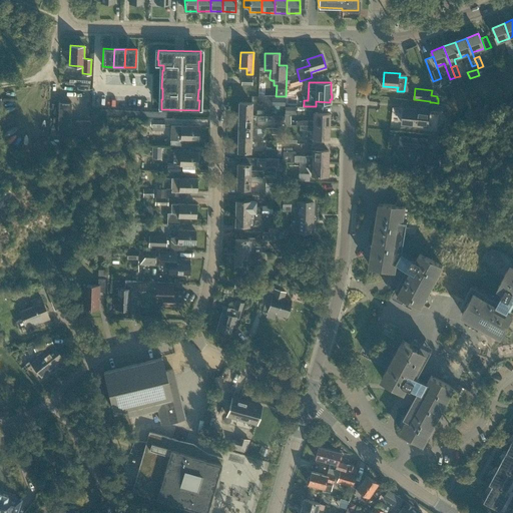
[(59,102),(57,135),(89,136),(90,121),(71,120),(72,102),(59,102)]
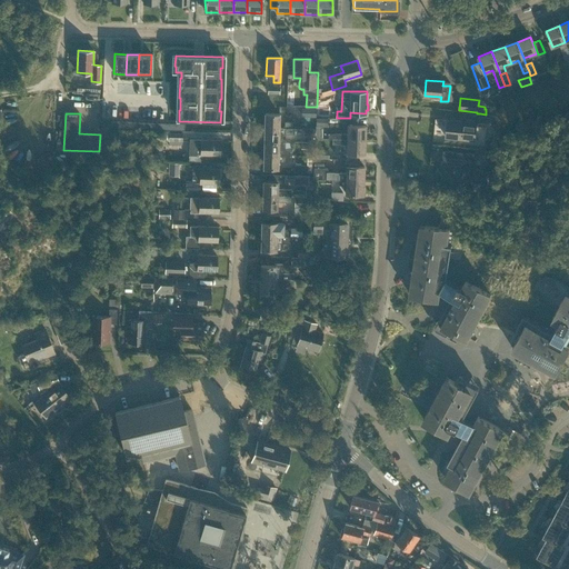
[(265,128),(279,128),(279,115),(266,113),(265,128)]
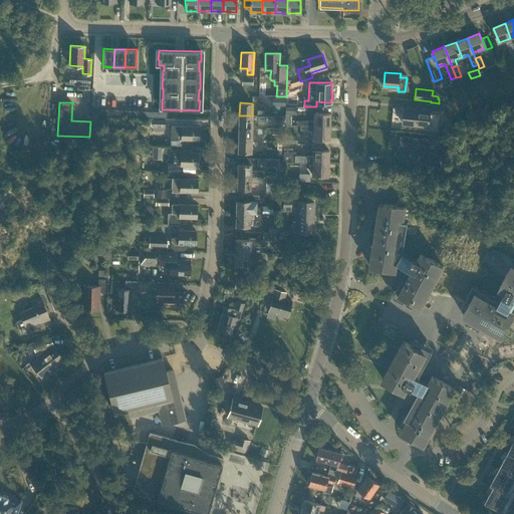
[(405,108),(403,124),(429,127),(431,113),(442,115),(443,107),(434,106),(433,106),(433,107),(432,112),(405,108)]
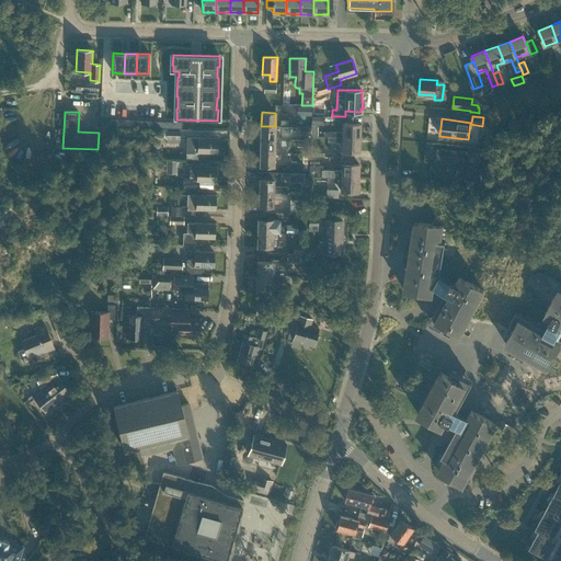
[(329,137),(359,138),(361,124),(343,124),(343,133),(329,132),(329,137)]
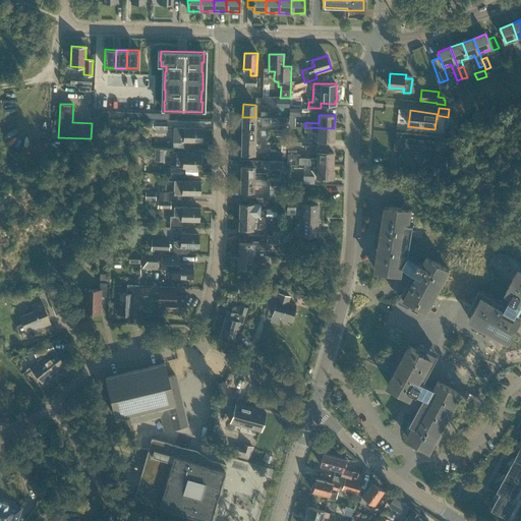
[(255,129),(255,122),(255,117),(242,117),(242,129),(255,129)]
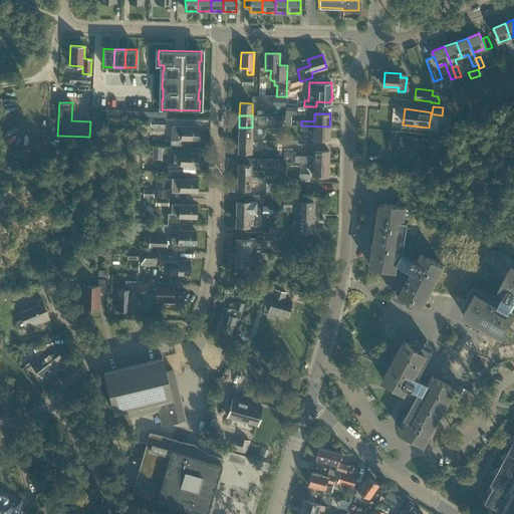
[(165,120),(153,119),(153,131),(165,131),(165,120)]
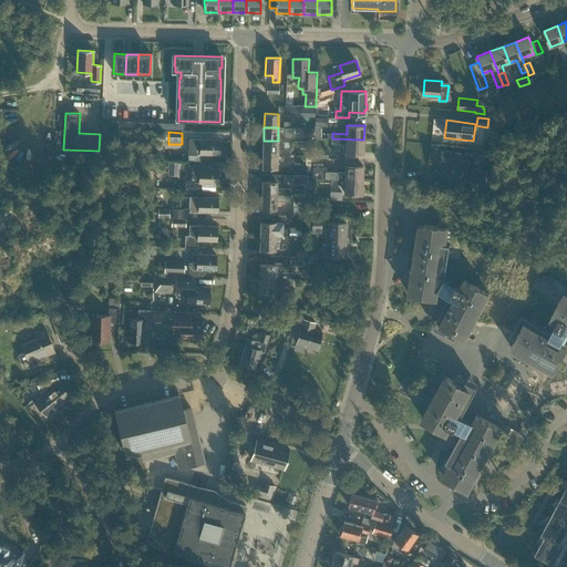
[(363,153),(363,140),(332,138),(331,143),(346,144),(346,153),(363,153)]
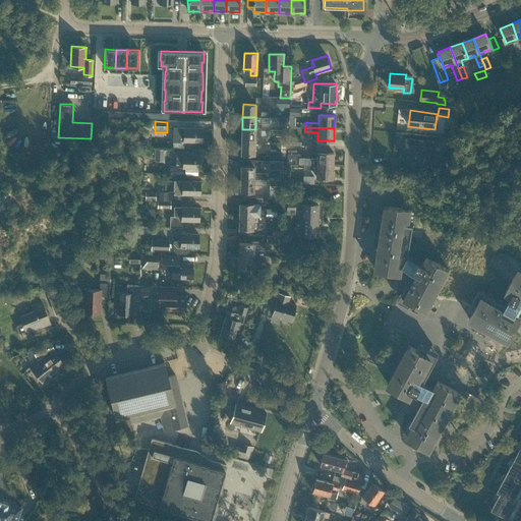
[(184,141),(201,142),(201,128),(174,128),(173,148),(183,149),(184,141)]
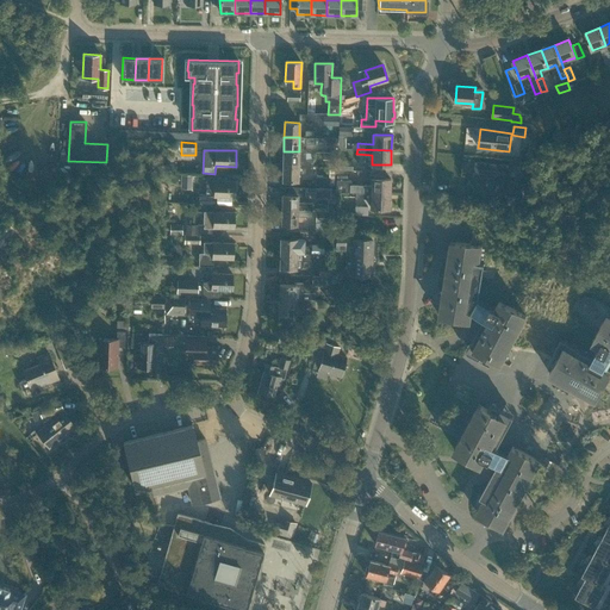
[(299,151),(284,151),(284,166),(312,166),(312,160),(305,160),(306,151),(299,151)]
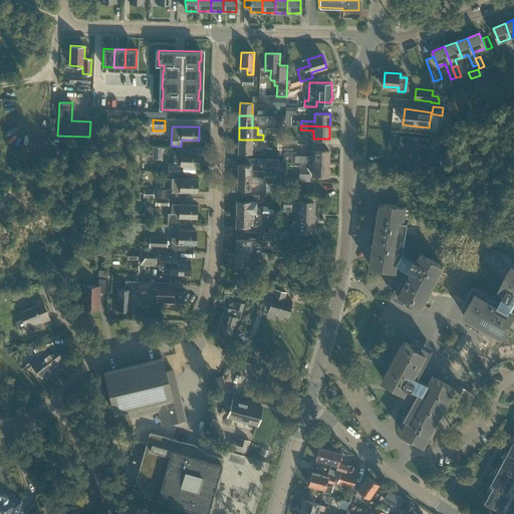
[(402,137),(399,159),(433,162),(434,154),(428,154),(430,140),(402,137)]
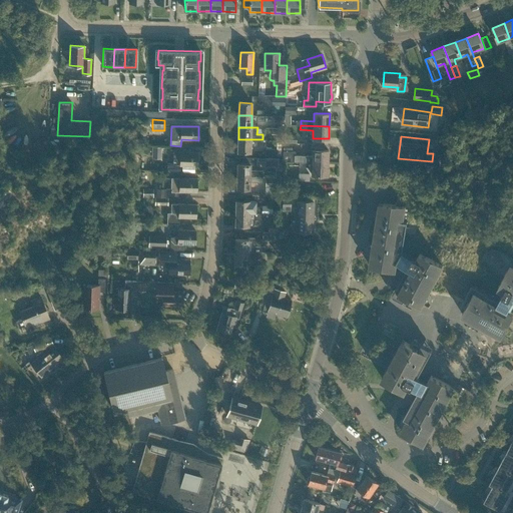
[(263,146),(263,139),(238,139),(237,151),(250,152),(250,145),(263,146)]
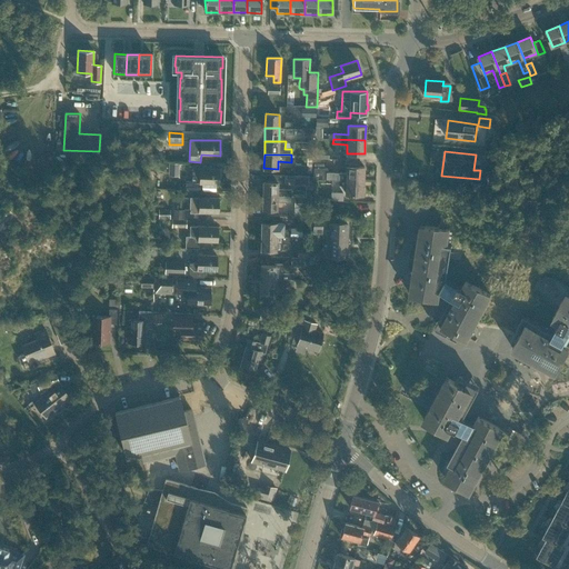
[(311,158),(308,158),(308,166),(295,166),(295,172),(311,172),(311,158)]
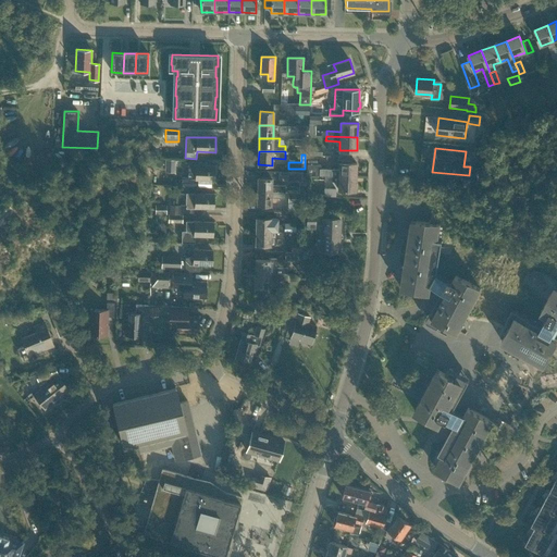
[(196,180),(214,181),(214,165),(201,165),(201,162),(189,162),(189,177),(183,177),(183,186),(196,187),(196,180)]
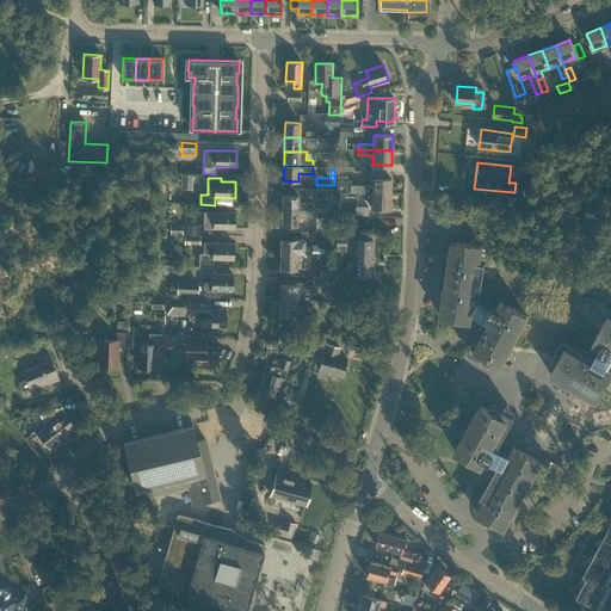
[(356,192),(390,195),(390,179),(372,179),(371,186),(352,185),(352,180),(338,180),(337,192),(356,193),(356,192)]
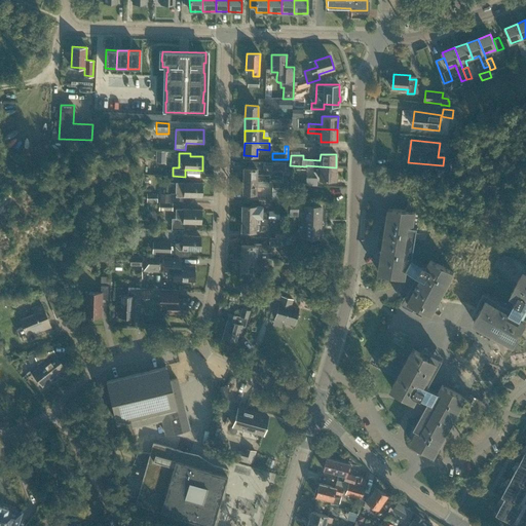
[(453,157),(447,156),(445,174),(451,175),(453,157)]
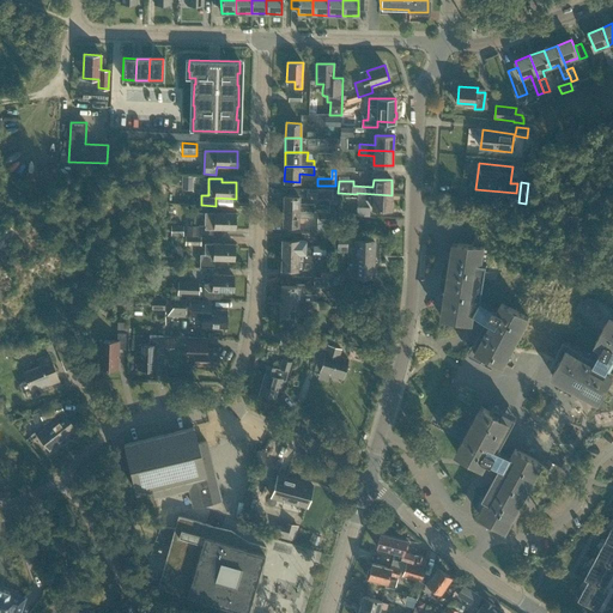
[(338,189),(317,189),(317,199),(332,199),(332,205),(329,205),(329,212),(338,212),(338,189)]
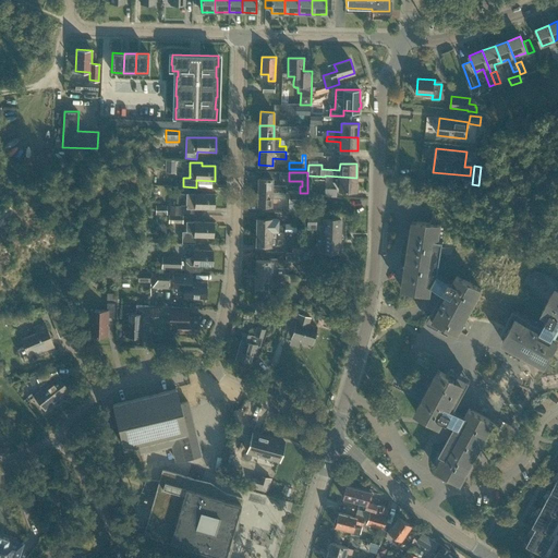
[(356,191),(356,178),(325,176),(325,177),(325,181),(339,181),(339,190),(356,191)]
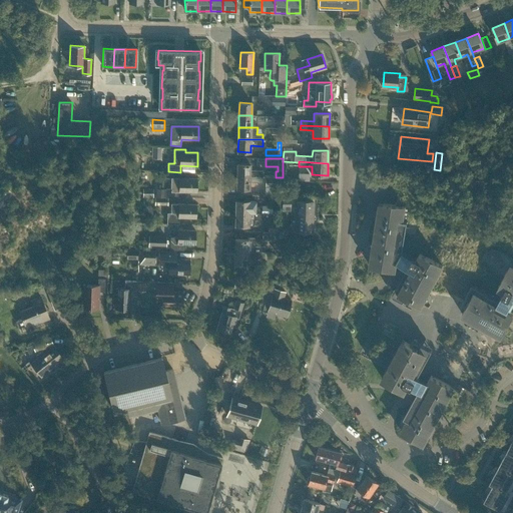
[(236,176),(263,177),(263,171),(250,170),(250,164),(237,164),(236,176)]
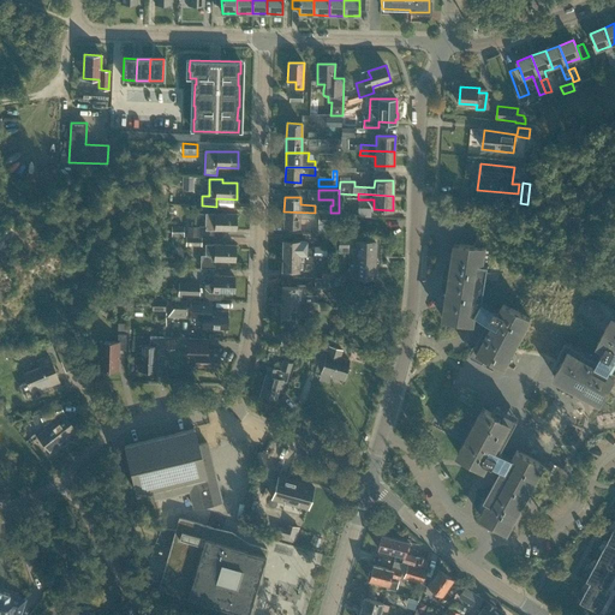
[(314,219),(315,213),(284,212),(284,226),(299,227),(299,218),(314,219)]
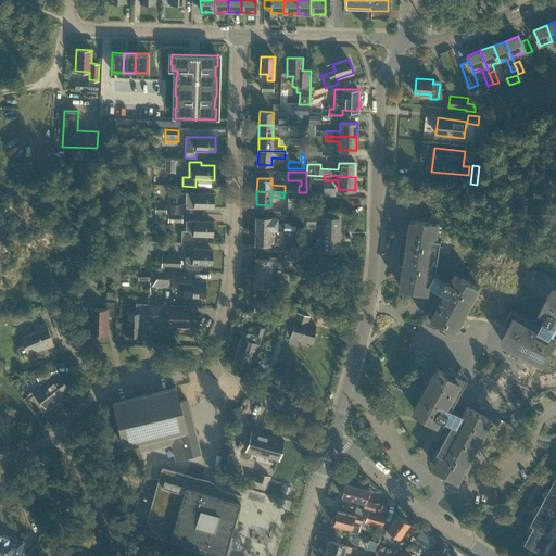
[(182,214),(192,215),(193,207),(213,209),(214,193),(187,193),(186,204),(180,204),(180,205),(171,205),(169,214),(182,214)]
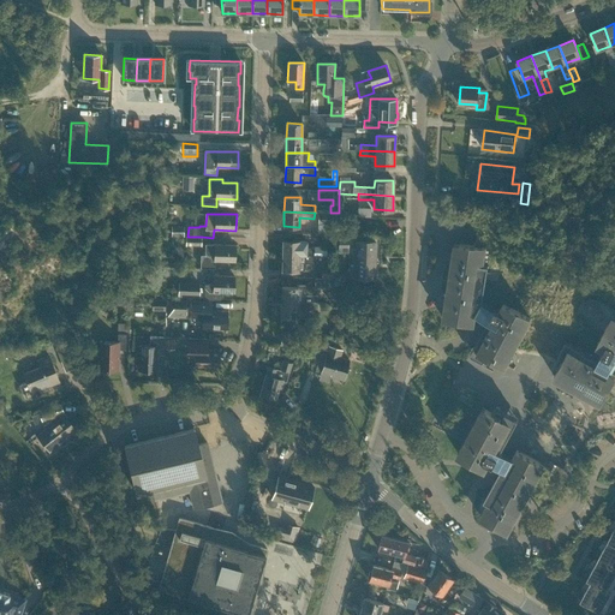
[(184,226),(172,226),(172,237),(184,237),(184,226)]
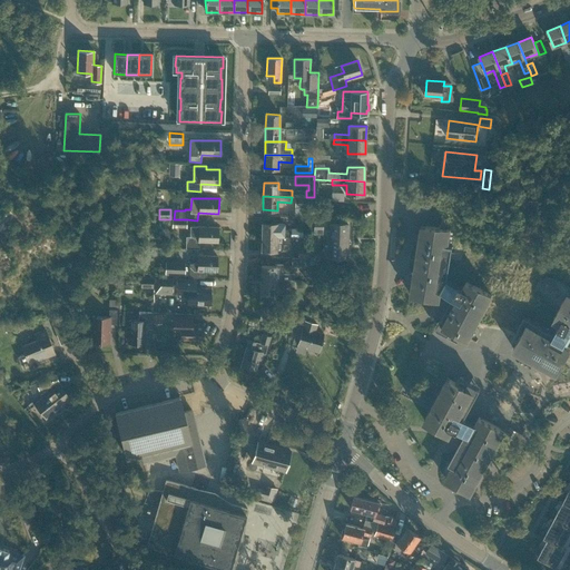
[(452,253),(455,225),(446,219),(442,229),(422,226),(412,287),(411,295),(426,297),(440,300),(441,292),(452,297),(439,322),(435,327),(449,334),(451,328),(469,338),(477,324),(478,322),(507,327),(516,332),(517,333),(521,335),(513,349),(547,366),(557,372),(569,347),(569,345),(567,344),(568,342),(569,337),(569,293),(568,292),(559,308),(553,317),(560,321),(554,332),(524,316),(522,320),(489,302),(492,295),(462,278),(459,285),(448,279),(451,258),(452,253)]
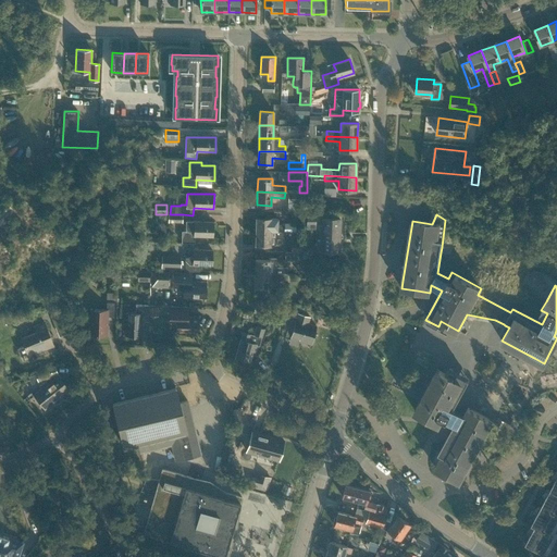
[(256,231),(285,232),(285,226),(285,225),(276,225),(277,219),(271,219),(257,218),(256,231)]
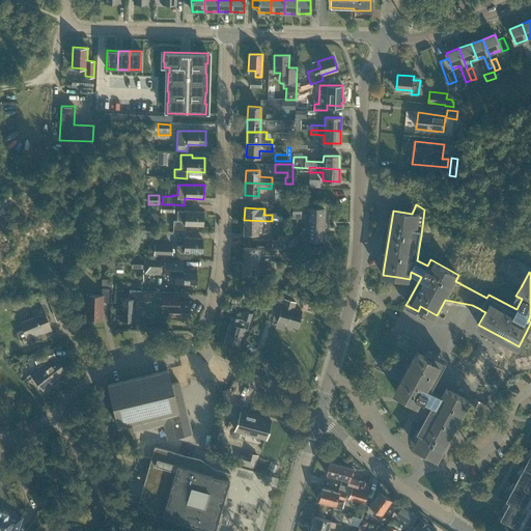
[(307,240),(324,240),(325,210),(308,208),(307,240)]
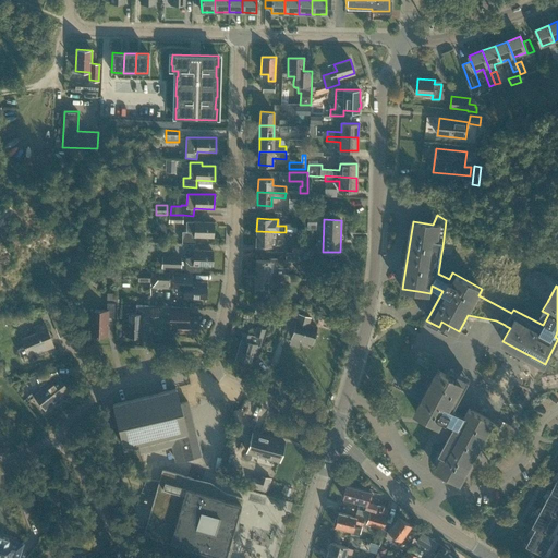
[(214,222),(186,222),(186,232),(182,232),(182,243),(195,244),(195,237),(214,238),(214,222)]
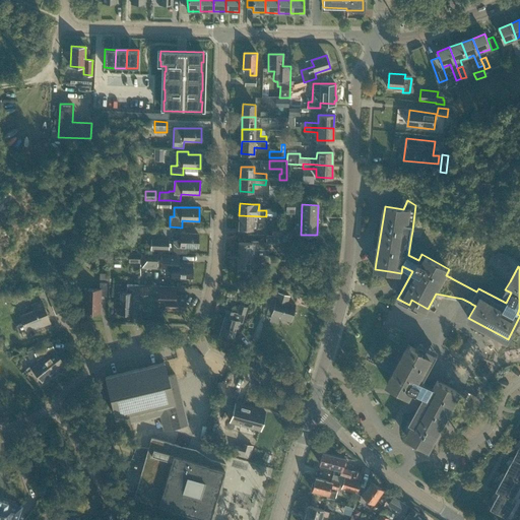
[(273,216),(266,216),(239,215),(239,229),(257,229),(259,226),(259,222),(279,222),(279,219),(279,216),(276,216),(273,216)]
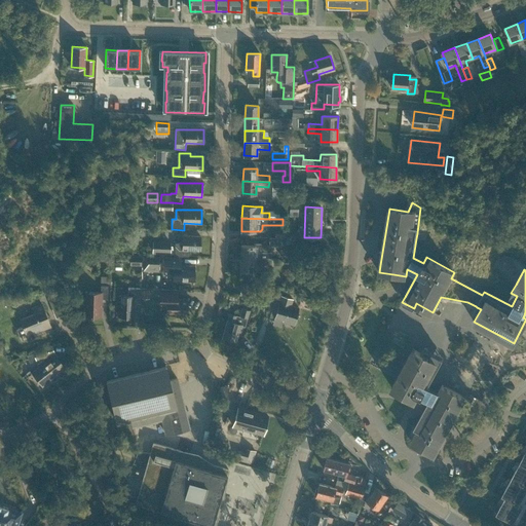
[(183,243),(176,243),(175,256),(188,256),(188,250),(200,251),(200,236),(183,236),(183,243)]
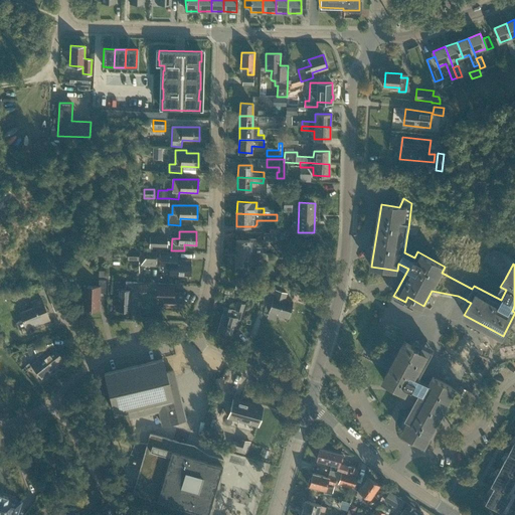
[(279,233),(264,232),(264,241),(276,241),(276,236),(279,236),(279,233)]
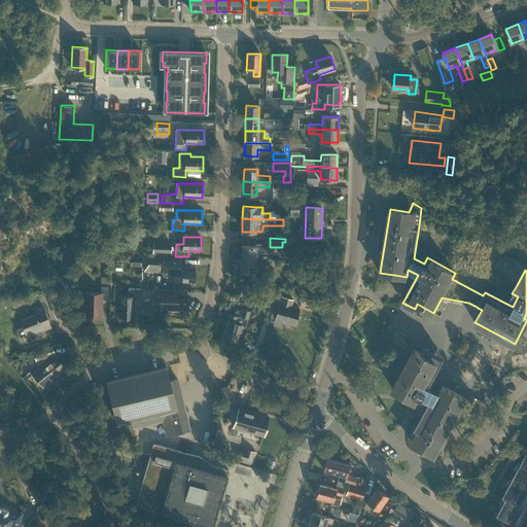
[(154,249),(153,253),(170,253),(170,243),(163,243),(163,249),(154,249)]
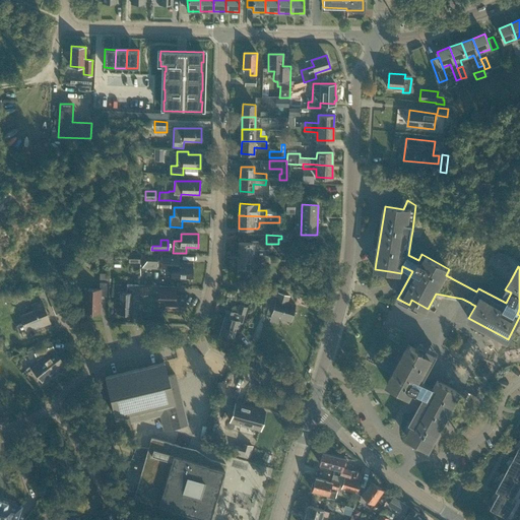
[(251,256),(268,256),(269,250),(258,249),(258,241),(252,241),(252,243),(239,243),(238,255),(251,256)]
